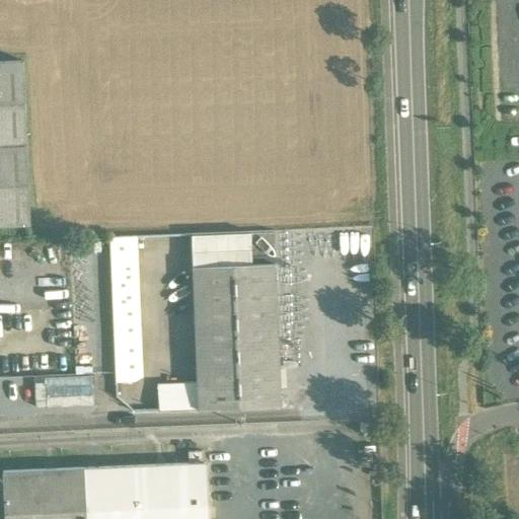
[(0,225),(29,224),(23,62),(0,62),(0,225)]
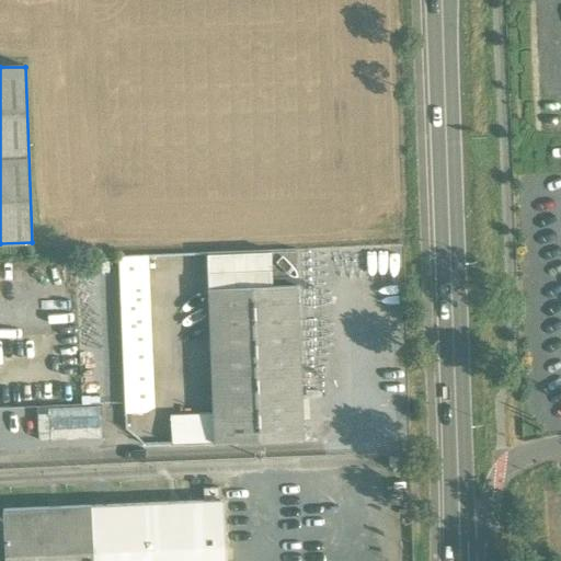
[(268,252),(206,255),(207,288),(270,286),(270,278),(268,252)]
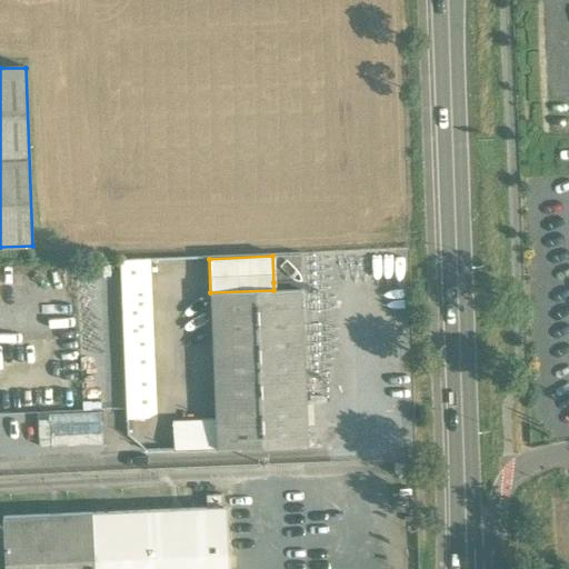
[(299,256),(272,256),(273,282),(300,281),(299,256)]
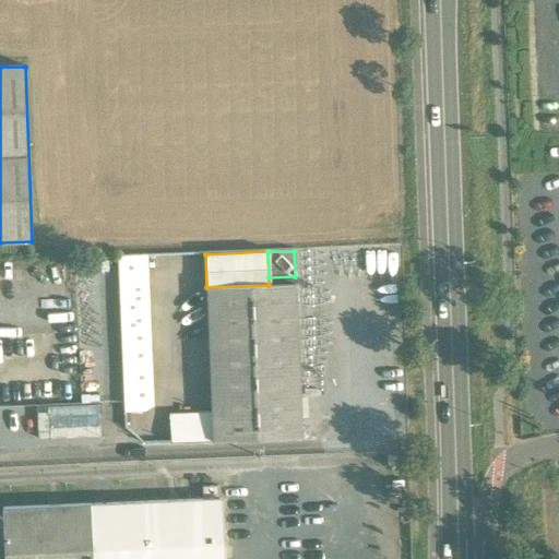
[(131,259),(118,259),(119,285),(132,284),(131,259)]
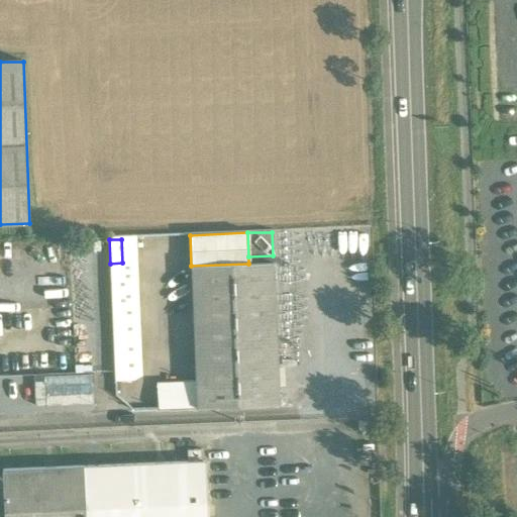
[(248,264),(191,266),(195,382),(197,408),(279,405),(273,263),(248,264)]
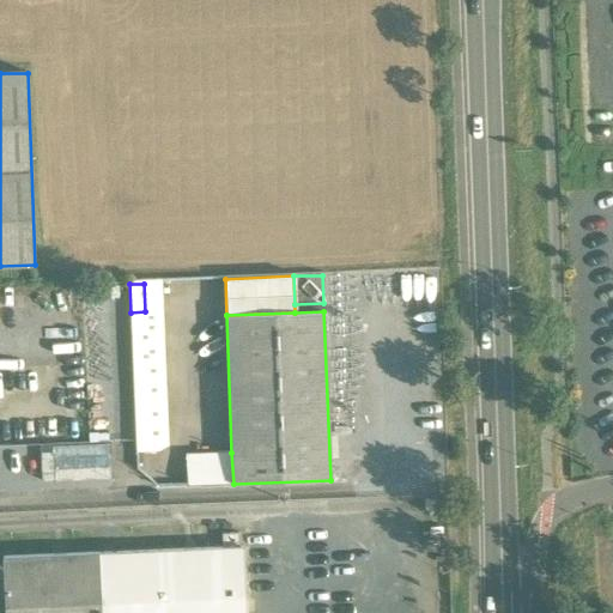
[(163,317),(132,319),(137,453),(168,451),(163,317)]
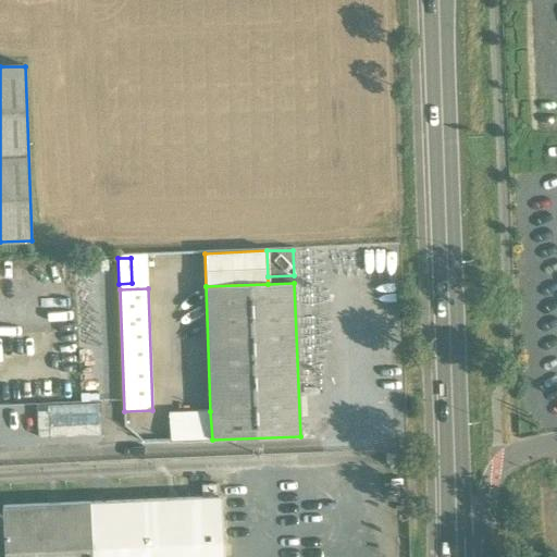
[(0,398),(73,395),(71,345),(0,348),(0,398)]
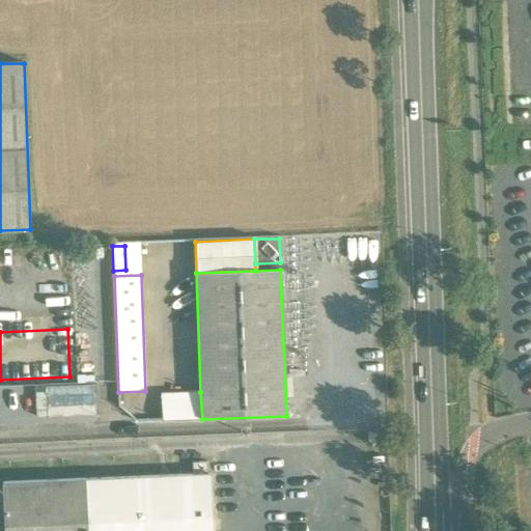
[(34,416),(99,414),(98,382),(33,384),(34,416)]
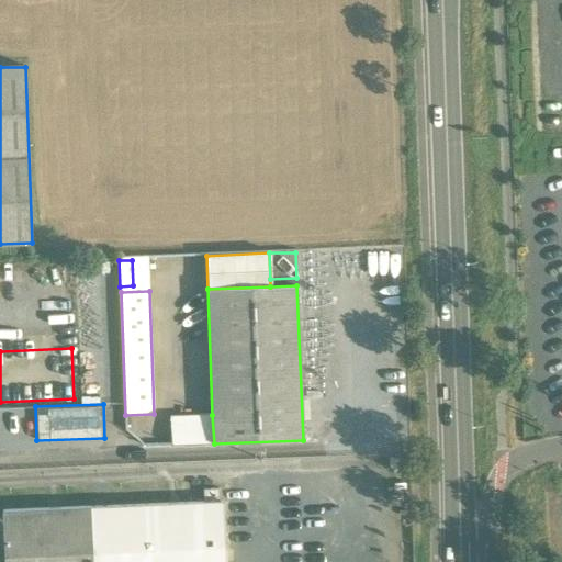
[(212,415),(169,417),(170,446),(214,444),(212,415)]
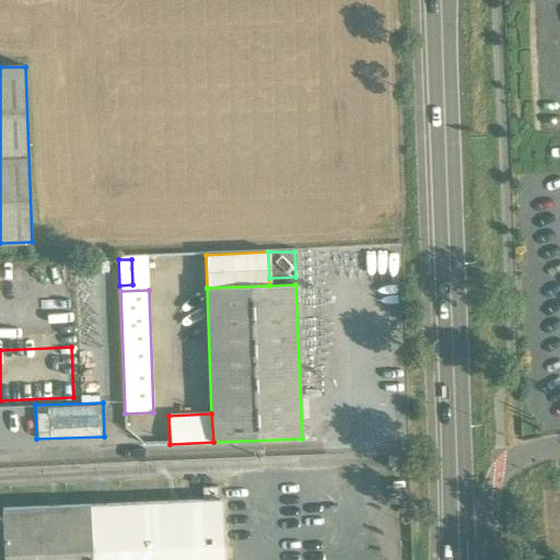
[(0,537),(0,559),(224,559),(222,499),(202,500),(3,509),(4,521),(4,538),(0,537)]
